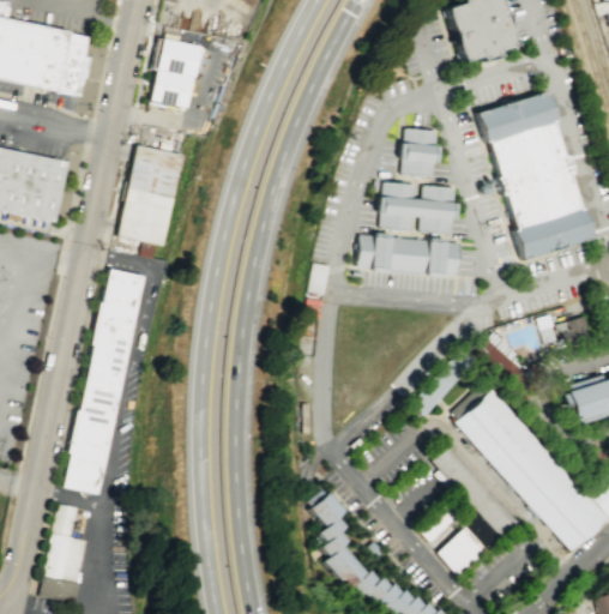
[(514,44),(500,0),(459,0),(460,2),(444,7),(460,61),(478,55),(481,61),(499,55),(498,50),(514,44)]
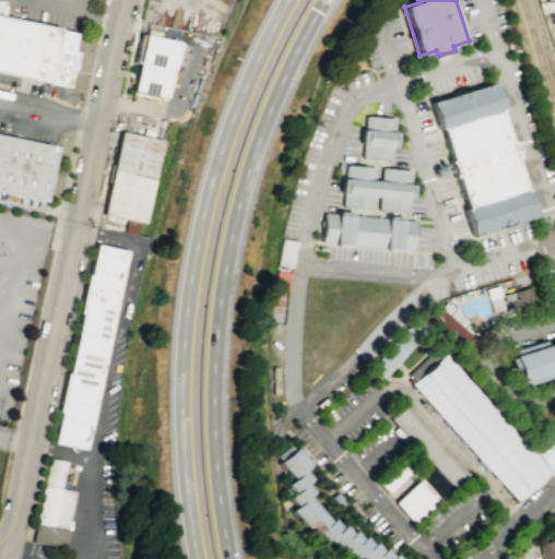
[(554,0),(543,0),(546,13),(554,10),(554,0)]
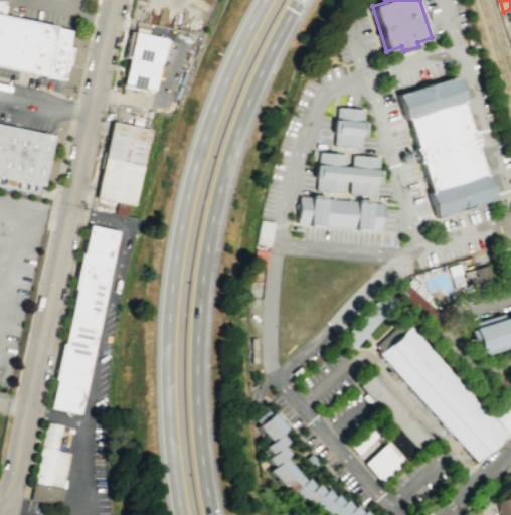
[(0,15),(0,67),(69,82),(76,51),(70,50),(74,31),(0,15)]
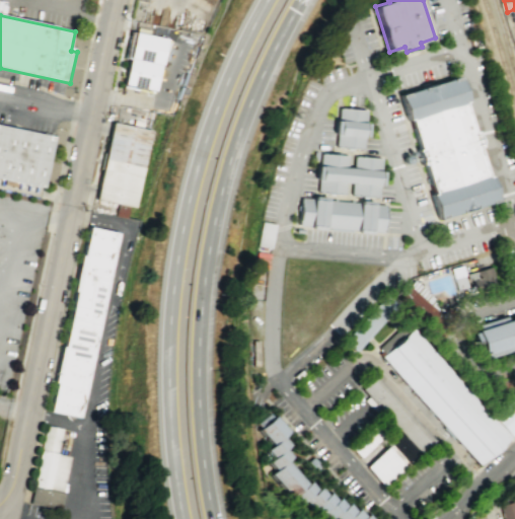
[(160,95),(172,41),(139,33),(128,88),(160,95)]
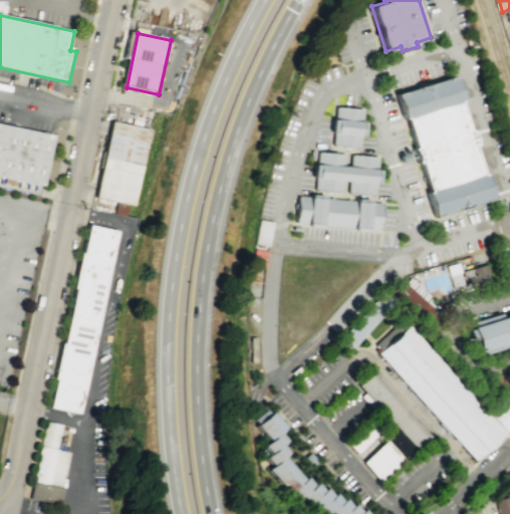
[(436,216),(494,198),(487,173),(485,174),(476,145),(478,145),(473,130),(471,130),(462,100),(464,99),(457,76),(398,94),(406,118),(408,117),(417,147),(414,148),(419,164),(422,163),(430,191),(429,192),(436,216)]
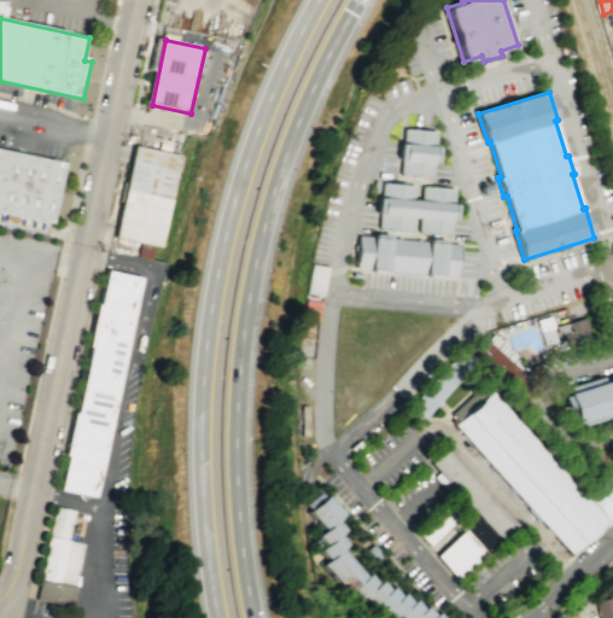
[(406,128),(404,143),(401,141),(400,161),(402,161),(401,175),(436,178),(437,163),(439,163),(442,146),(438,146),(439,130),(406,128)]
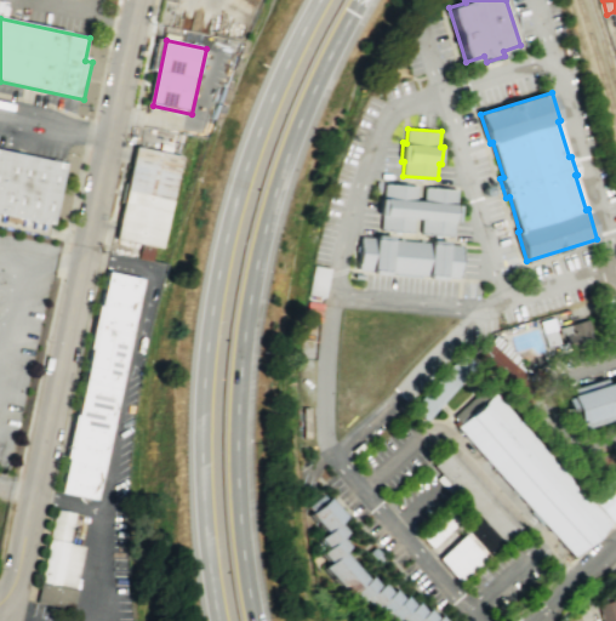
[(170,251),(190,160),(141,149),(120,240),(170,251)]
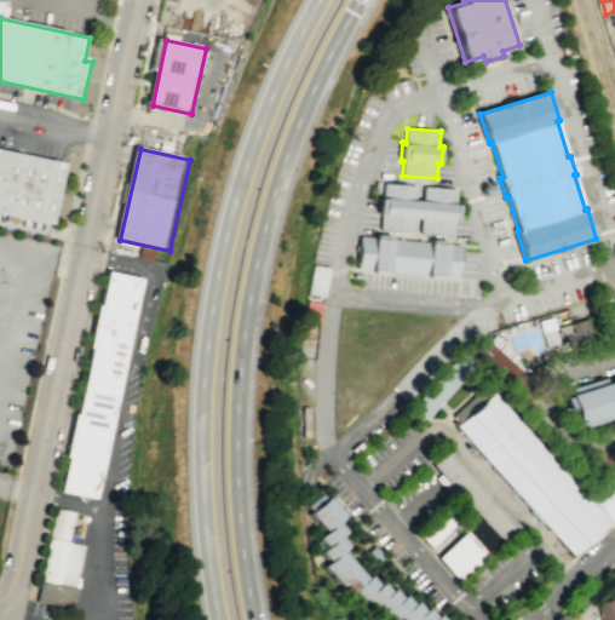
[(0,213),(56,227),(69,166),(0,150),(0,213)]
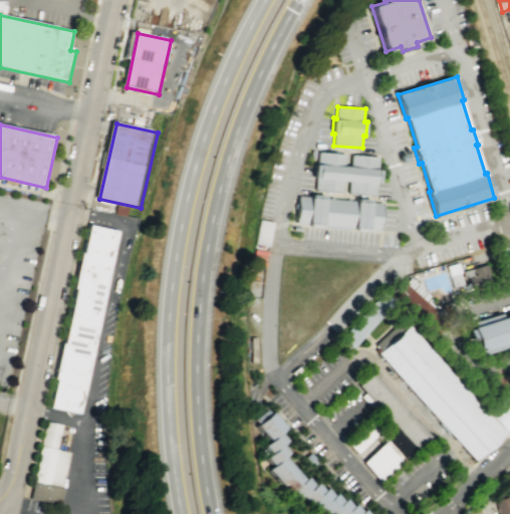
[(320,152),(319,165),(316,164),(315,178),(317,178),(316,190),(343,192),(344,181),(350,181),(349,193),(377,195),(378,183),(380,183),(381,170),(379,169),(380,157),(352,155),(352,166),(345,166),(346,154),(320,152)]
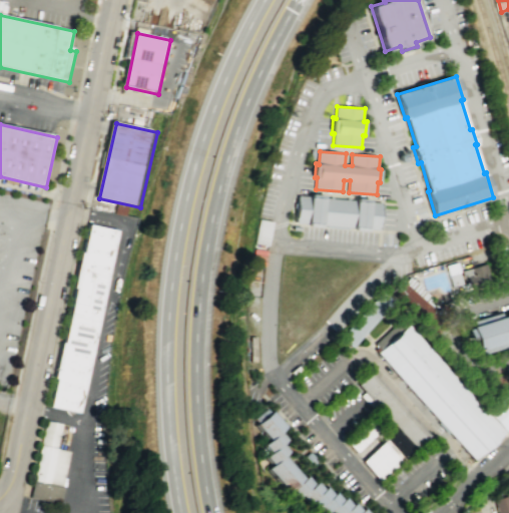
[(300,195),(297,222),(310,223),(309,226),(323,227),(323,224),(356,227),(355,229),(368,230),(368,228),(381,229),(383,202),(372,201),(372,198),(358,197),(358,199),(326,196),(326,194),(312,193),(312,196),(300,195)]
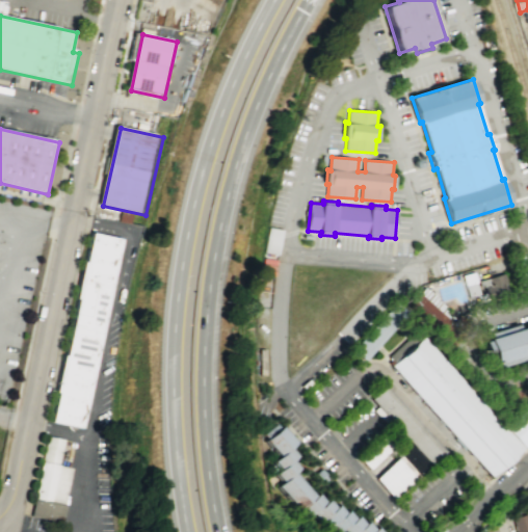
[(271,227),(267,251),(281,255),(285,230),(271,227)]
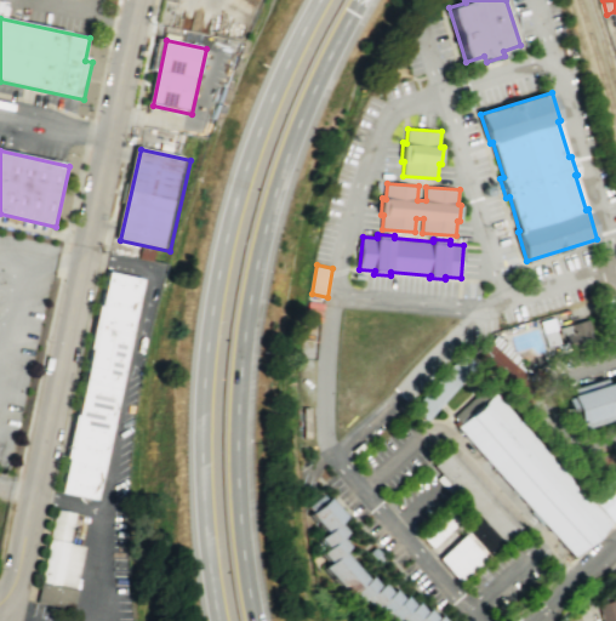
[(101,502),(63,495),(110,271),(148,279),(101,502)]
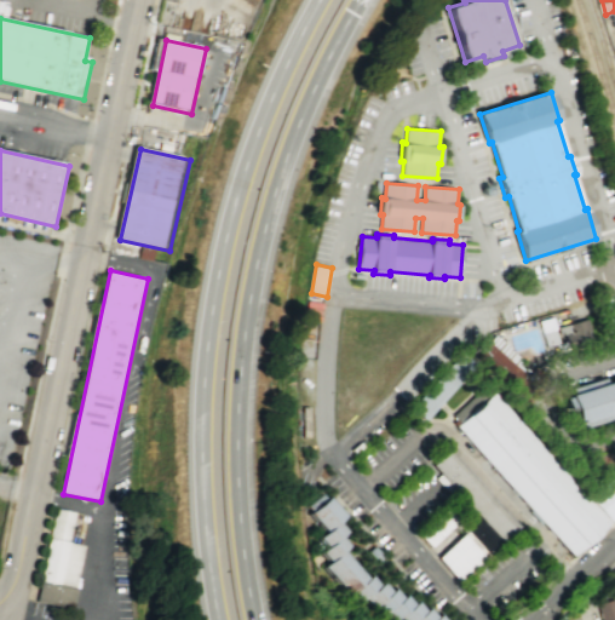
[(542,320),(549,346),(562,343),(555,317),(542,320)]
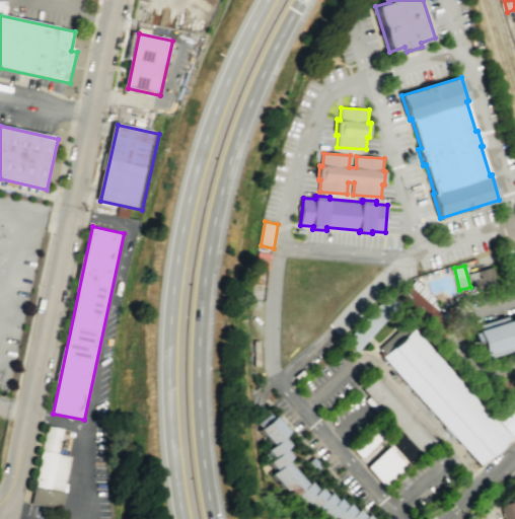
[(479,271),(494,266),(500,285),(477,292),(473,280),(481,278),(479,271)]
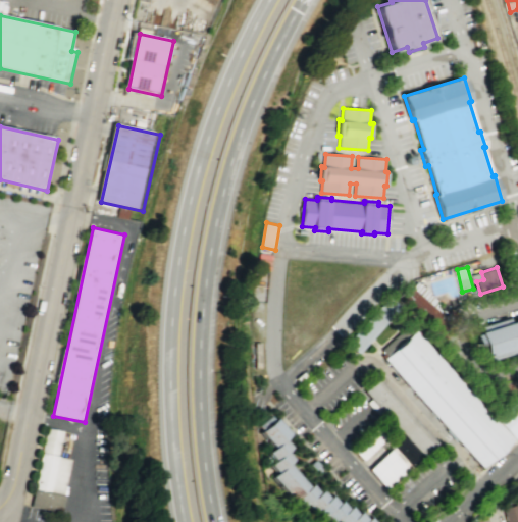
[(447,312),(413,281),(400,296),(434,326),(447,312)]
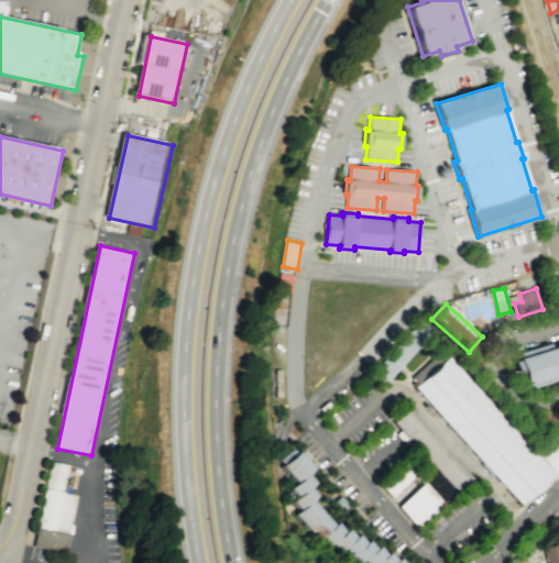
[(376,370),(422,320),(435,332),(390,382),(376,370)]
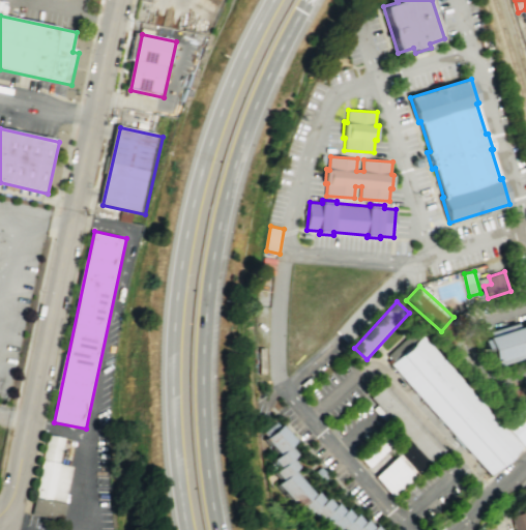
[(525,325),(520,326),(519,323),(490,331),(491,335),(488,336),(489,339),(485,340),(488,350),(492,349),(495,359),(497,358),(500,366),(525,358),(525,325)]
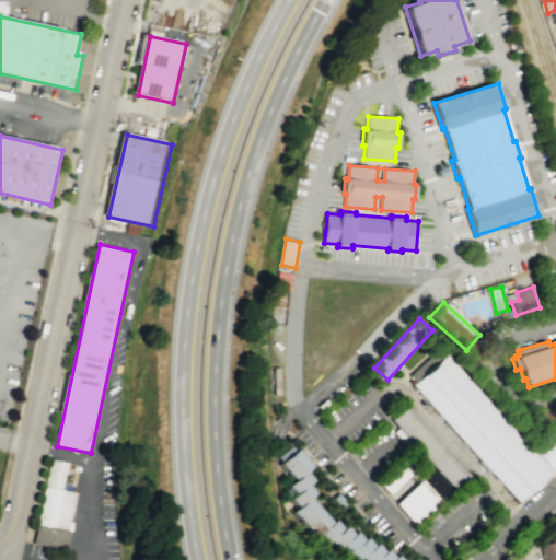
[(520,503),(555,469),(555,423),(532,446),(448,353),(438,362),(431,357),(410,374),(417,382),(414,384),(520,503)]
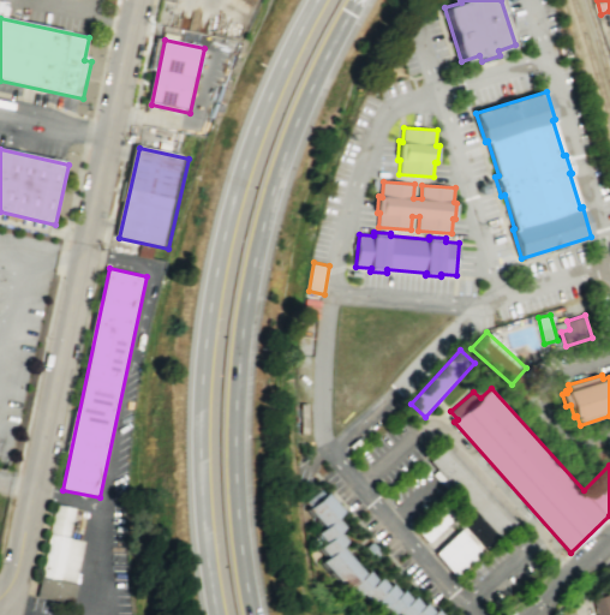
[(458,577),(518,521),(447,446),(431,460),(479,513),(437,553),(458,577)]
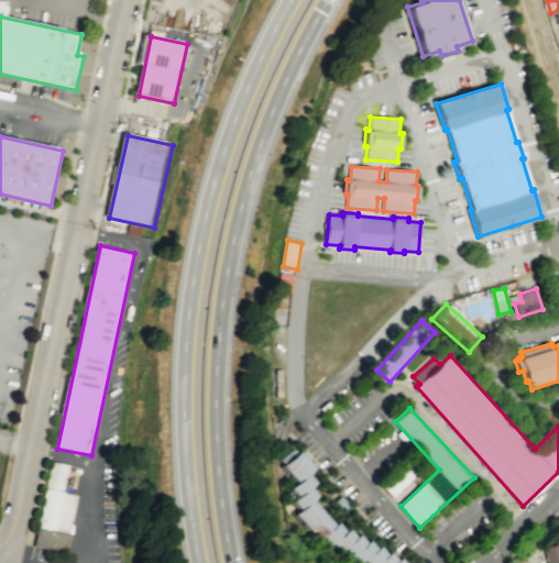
[(406,562),(402,558),(399,560),(393,551),(388,554),(382,545),(379,548),(371,540),(368,542),(361,533),(358,537),(351,528),(348,531),(340,521),(337,525),(316,499),(320,495),(313,486),(318,482),(310,473),(317,468),(302,451),(285,464),(299,482),(294,487),(302,496),(295,501),(303,510),(298,514),(320,539),(324,537),(331,545),(335,542),(342,552),(346,549),(352,558),(355,554),(363,562),(365,561),(366,562),(406,562)]
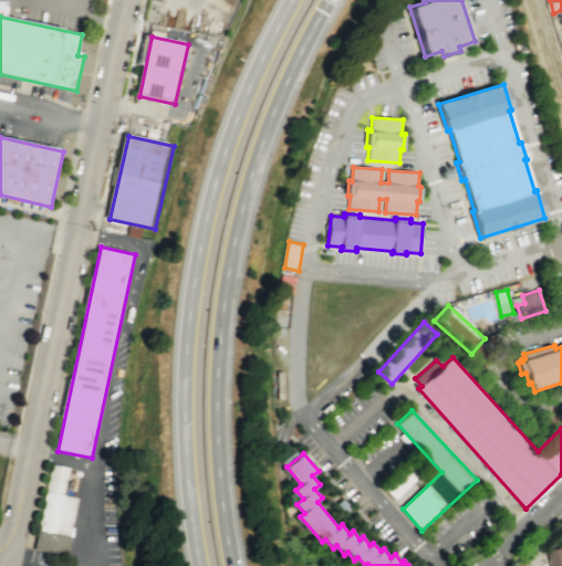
[(396,499),(422,475),(410,463),(385,486),(396,499)]
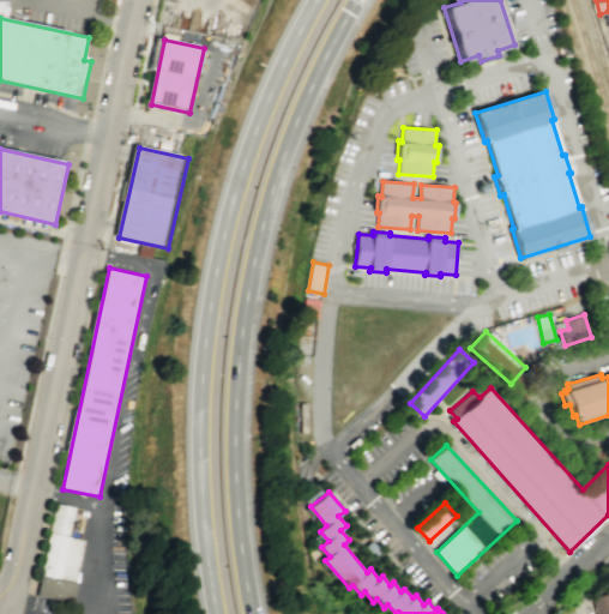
[(82,585),(44,578),(60,504),(79,509),(73,537),(91,541),(82,585)]
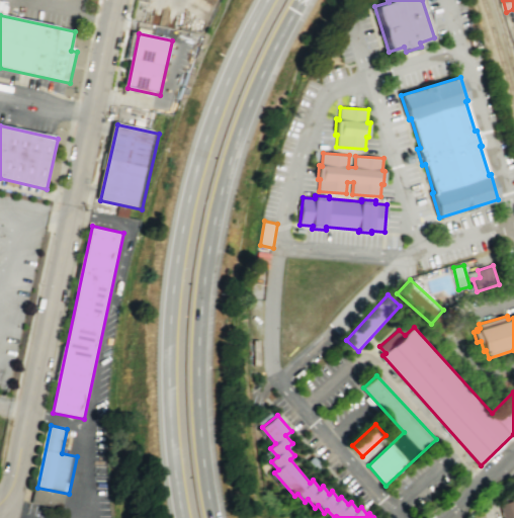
[(505,517),(501,504),(513,501),(513,517),(505,517)]
